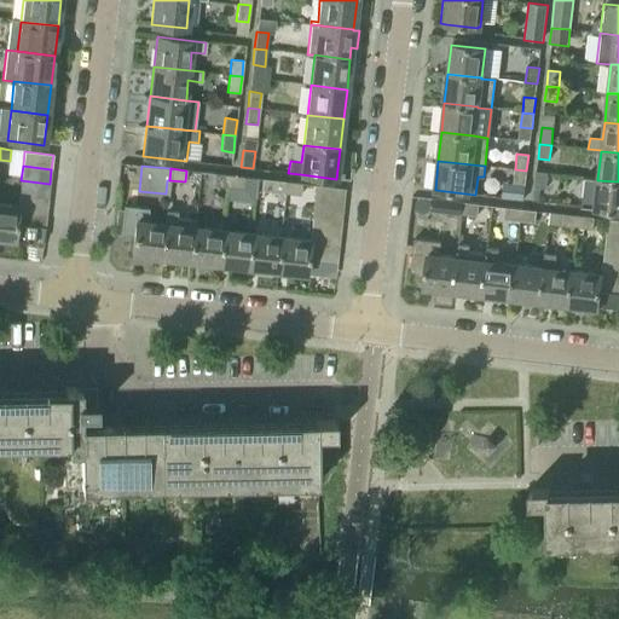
[(525,186),(526,171),(515,169),(513,185),(525,186)]
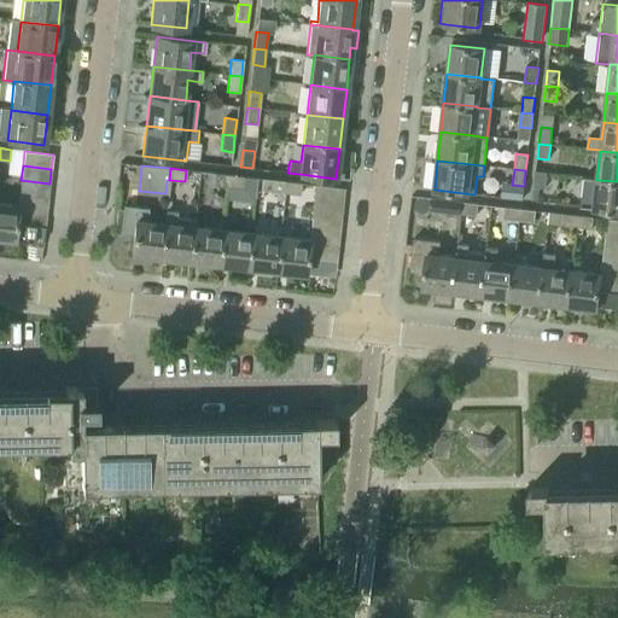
[(535,172),(535,173),(534,187),(544,188),(547,173),(535,172)]
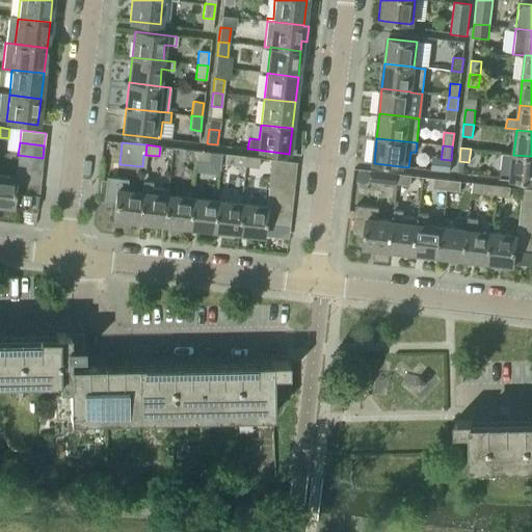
[(195,161),(196,151),(183,150),(182,159),(195,161)]
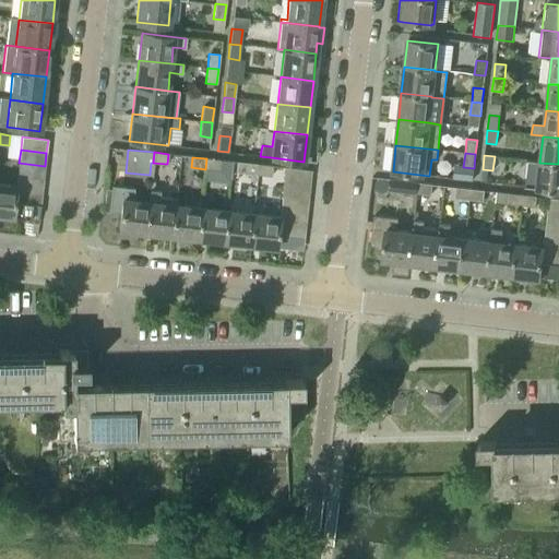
[(206,158),(205,169),(218,170),(219,159),(206,158)]
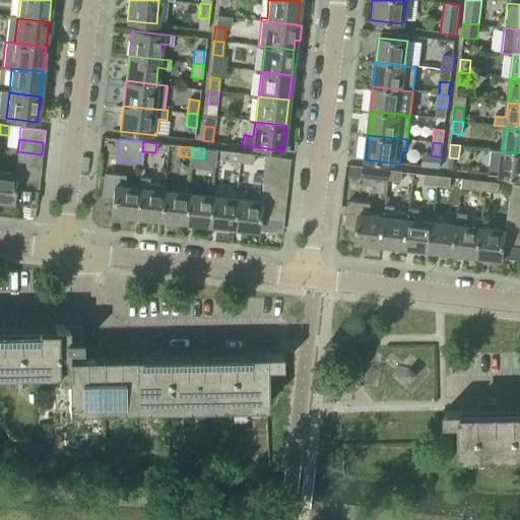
[(491,150),(488,175),(519,178),(519,152),(502,151),(502,150),(491,149),(491,150)]
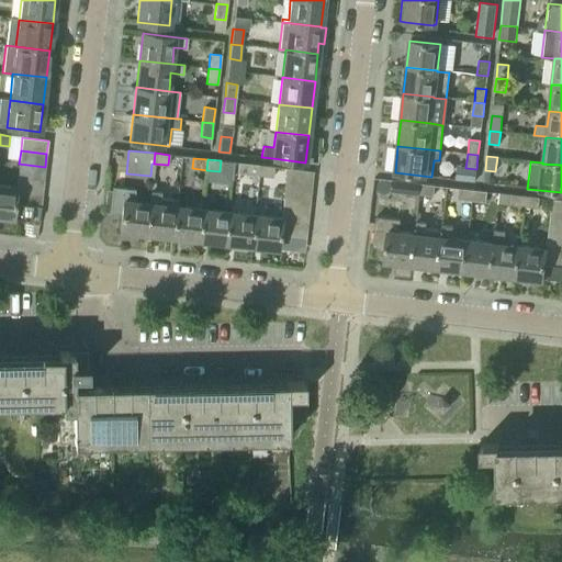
[(259,176),(260,165),(238,163),(237,173),(259,176)]
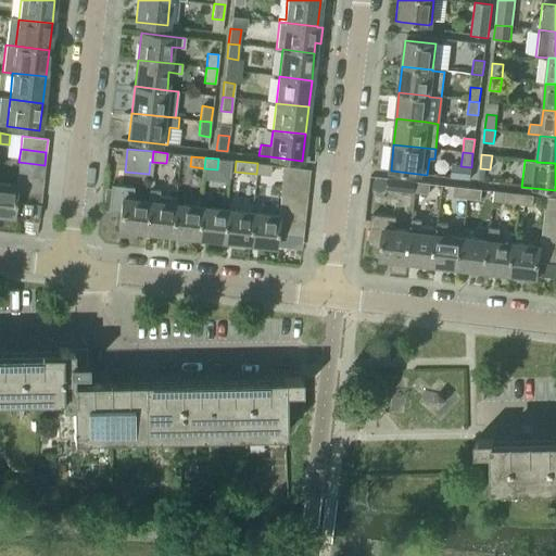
[(43,178),(45,165),(19,162),(17,175),(43,178)]
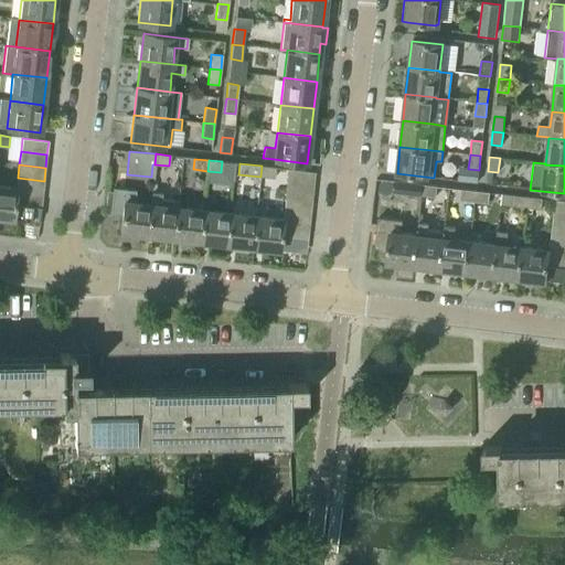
[(262,166),(260,177),(274,178),(276,168),(262,166)]
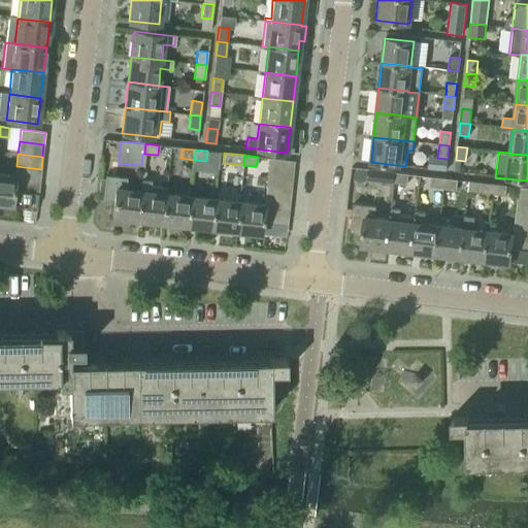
[(267,171),(292,174),(294,162),(269,159),(267,171)]
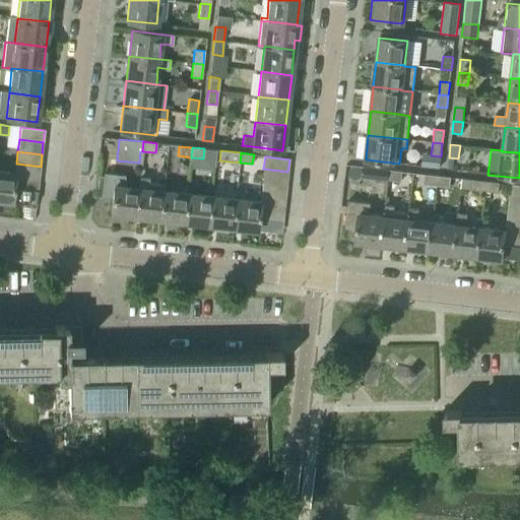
[(39,179),(41,167),(16,164),(15,174),(14,176),(39,179)]
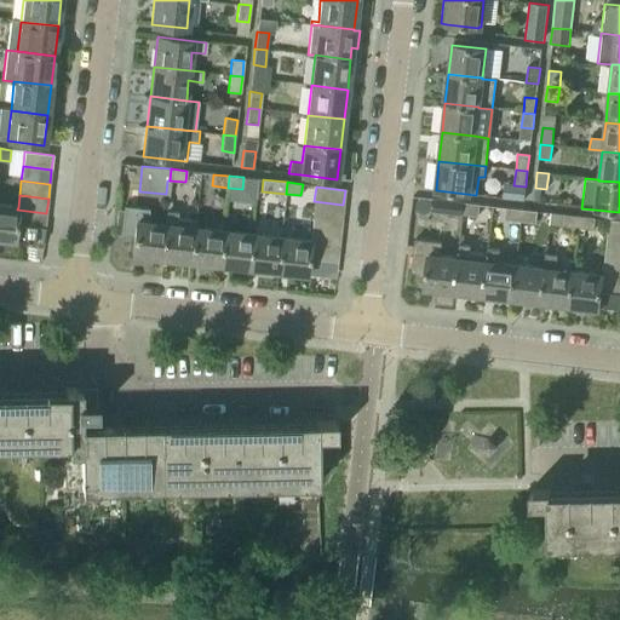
[(342,219),(343,205),(314,201),(313,216),(342,219)]
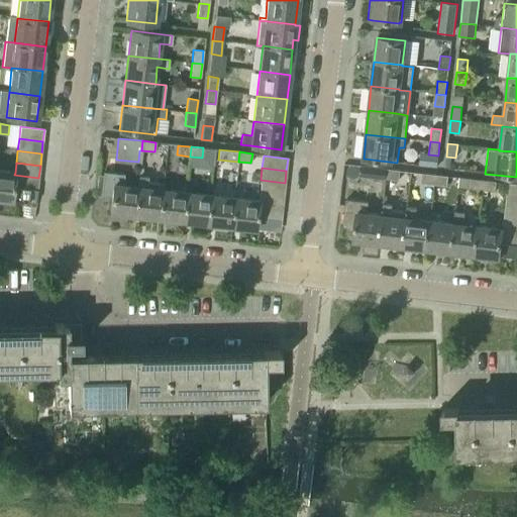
[(360,177),(373,178),(385,180),(386,170),(374,169),(362,168),(360,177)]
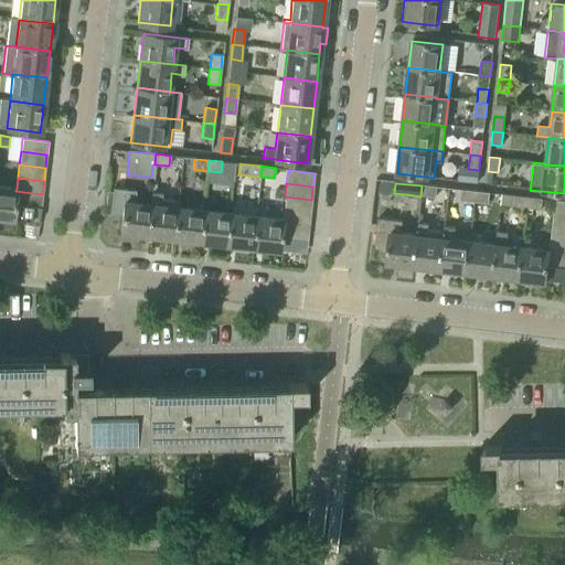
[(422,185),(420,196),(435,198),(436,188),(422,185)]
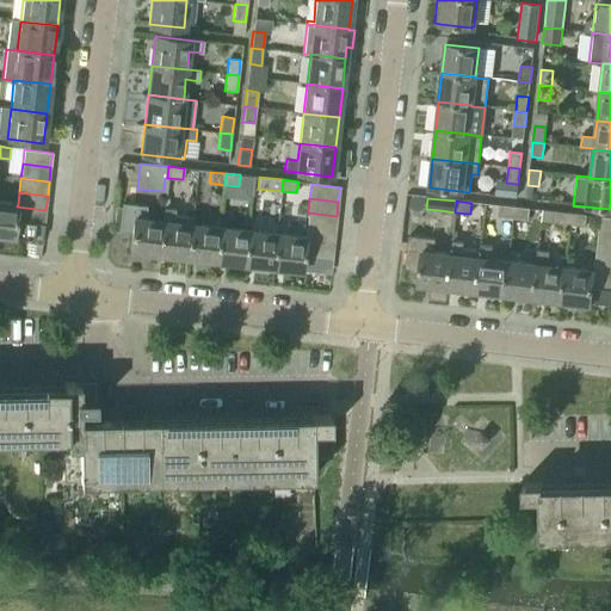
[(18,204),(0,202),(0,235),(42,240),(44,224),(16,221),(17,207),(18,204)]
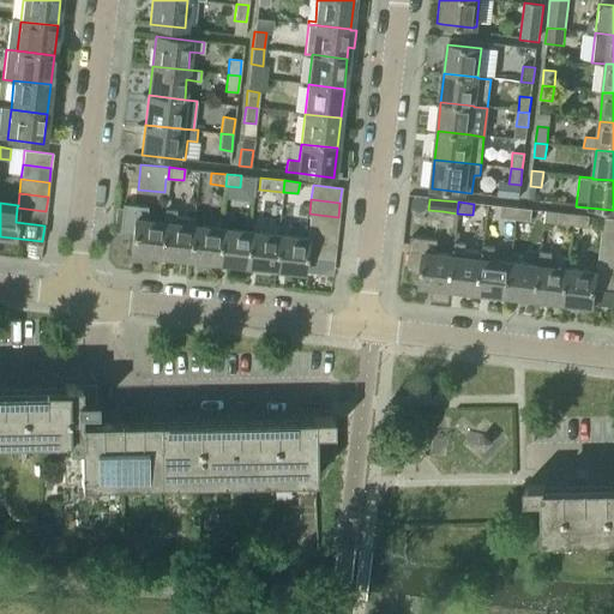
[(116,204),(113,233),(120,234),(120,233),(122,209),(122,205),(116,204)]
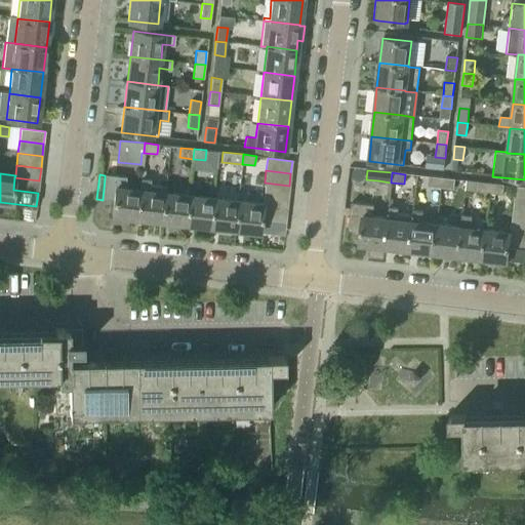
[(136,219),(139,191),(125,189),(126,177),(105,175),(105,178),(103,199),(103,200),(114,201),(112,216),(136,219)]
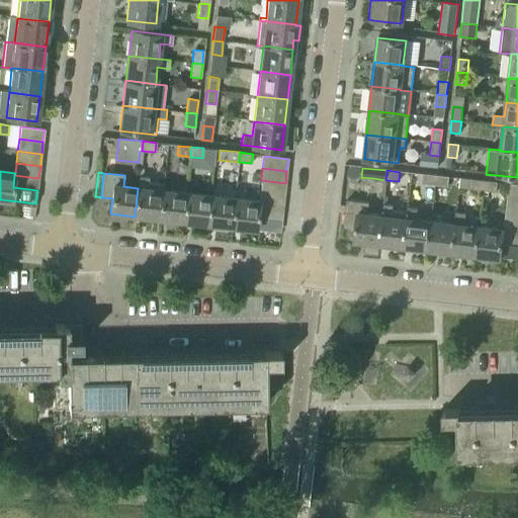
[(434,185),(435,175),(423,174),(422,184),(434,185)]
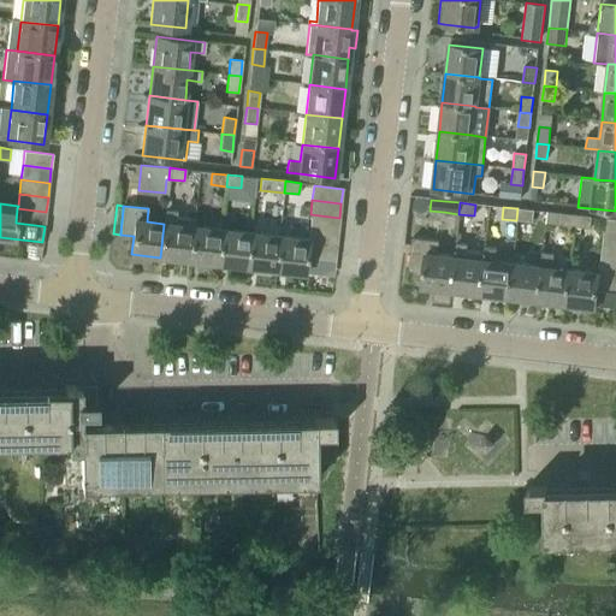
[(45,226),(46,212),(17,208),(16,223),(45,226)]
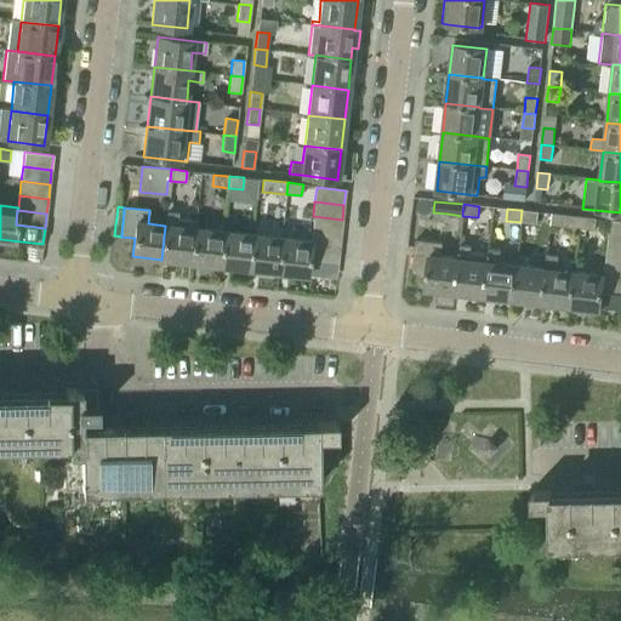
[(522,210),(520,222),(536,224),(539,212),(522,210)]
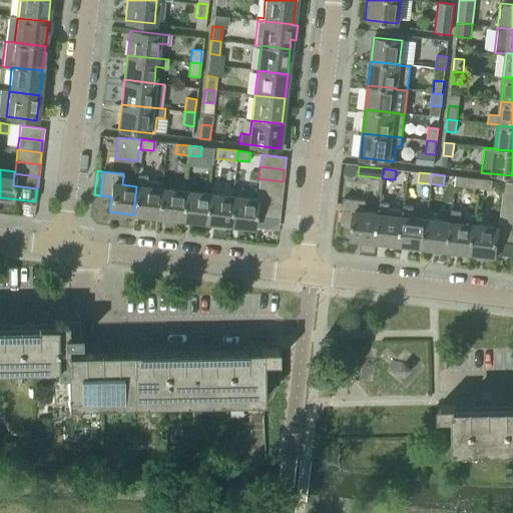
[(157,216),(160,188),(161,182),(145,180),(145,176),(137,175),(136,186),(133,214),(157,216)]
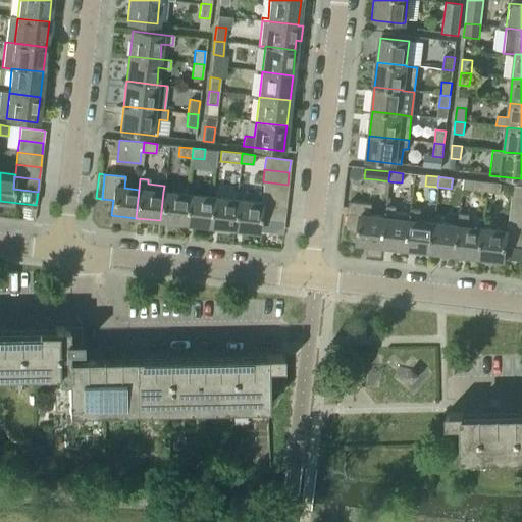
[(285,197),(288,185),(263,181),(261,194),(285,197)]
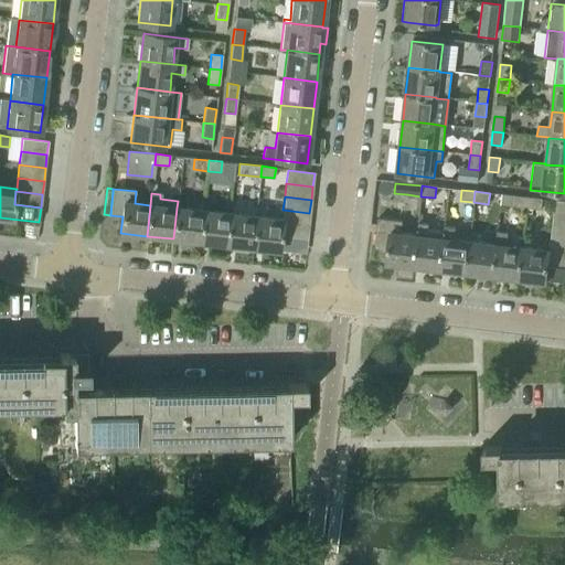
[(526,209),(528,198),(514,196),(513,208),(526,209)]
